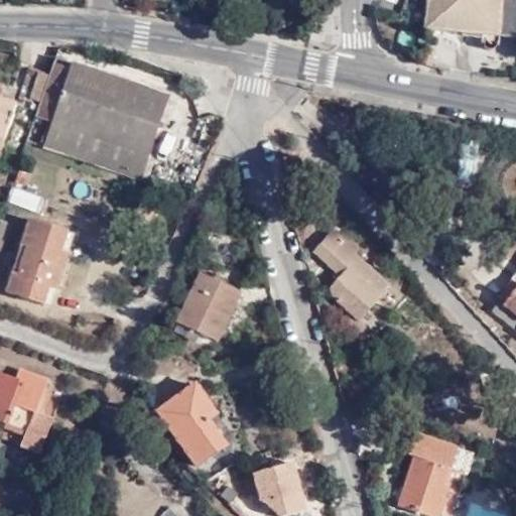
[(515,0),(424,0),(422,30),(512,40),(514,13),(515,13),(515,0)]
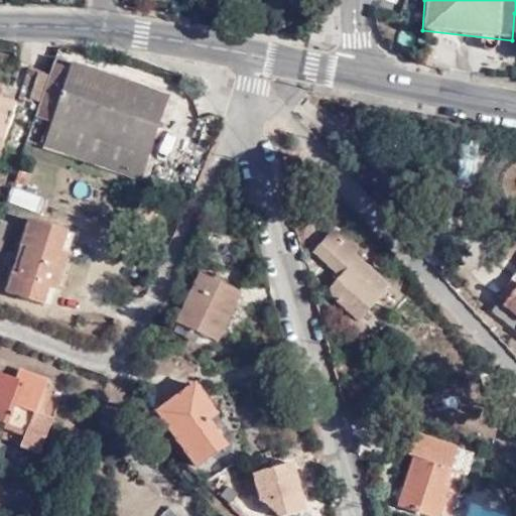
[(19,90),(42,99),(52,70),(29,60),(19,90)]
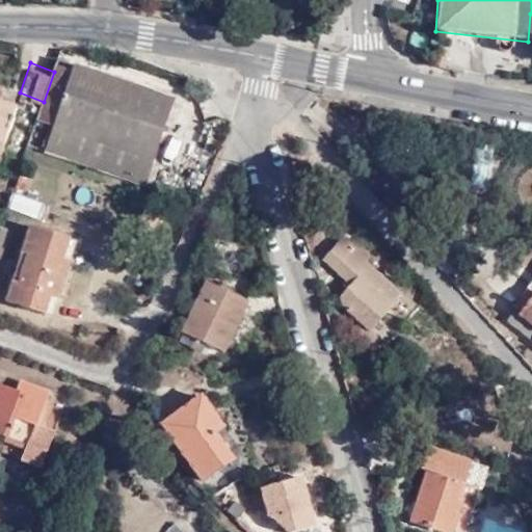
[(73,72),(55,68),(54,72),(44,102),(27,143),(144,183),(174,98),(76,64),(73,72)]
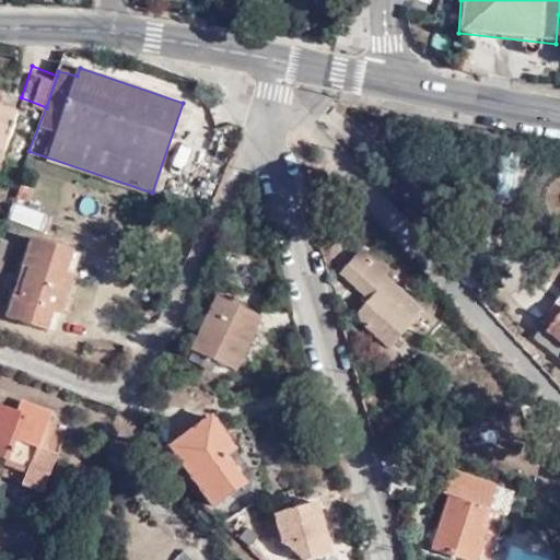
[(0,155),(16,115),(0,108),(0,155)]
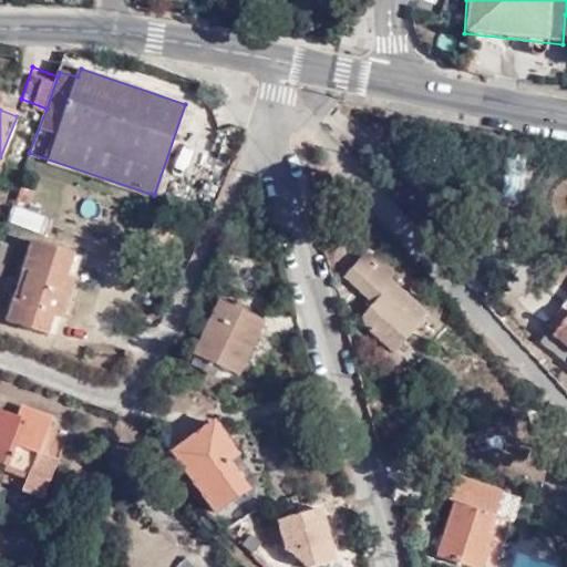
[(328,169),(315,176),(321,191),(336,183),(328,169)]
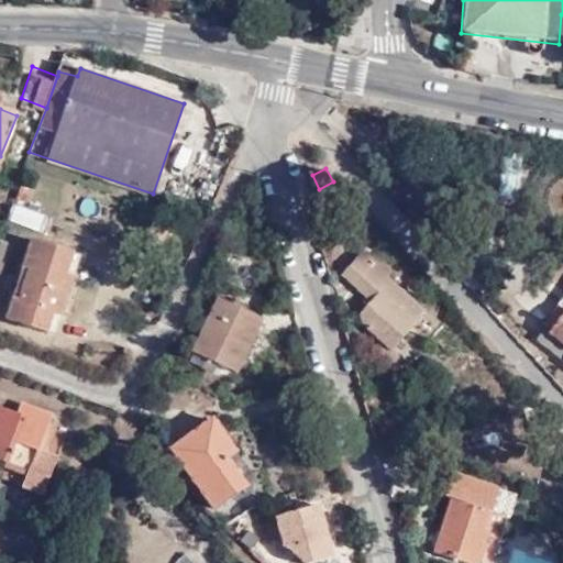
[(11,207),(8,223),(41,230),(44,214),(11,207)]
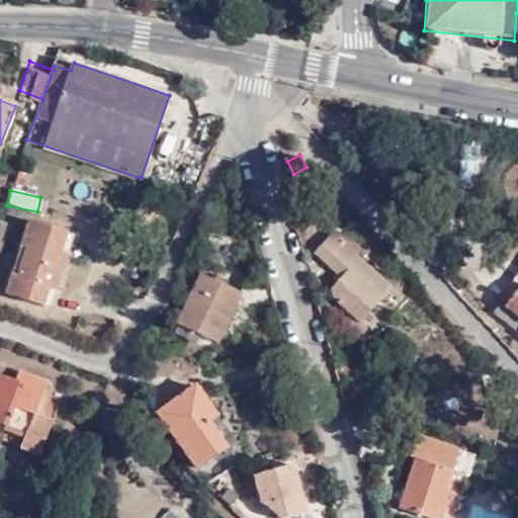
[(11,223),(0,217),(0,250),(1,251),(11,223)]
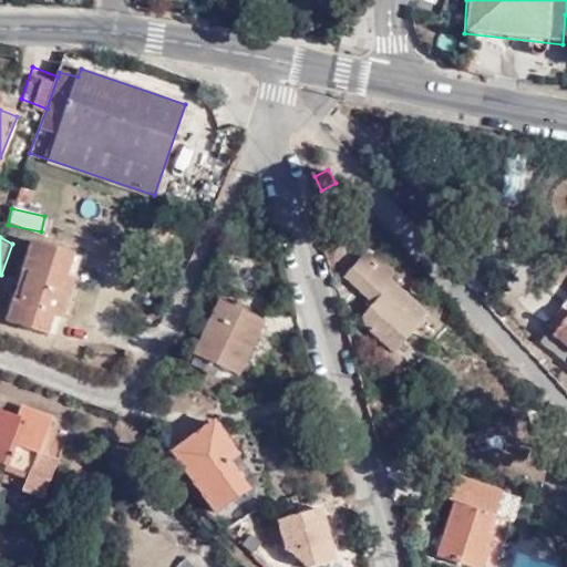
[(37,238),(9,318),(44,332),(53,312),(61,316),(75,276),(68,272),(74,251),(37,238)]
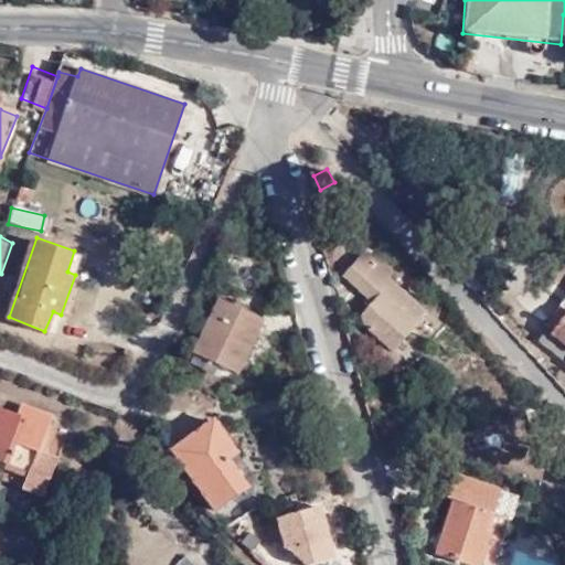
[(370,327),(395,349),(427,312),(407,294),(393,279),(397,275),(371,251),(364,257),(361,254),(350,266),(354,269),(347,278),(372,301),(364,311),(370,327)]
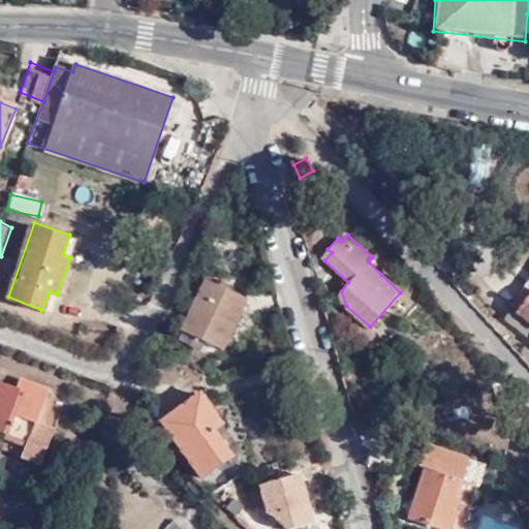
[(246,300),(209,286),(186,338),(187,338),(221,352),(223,353),(246,300)]
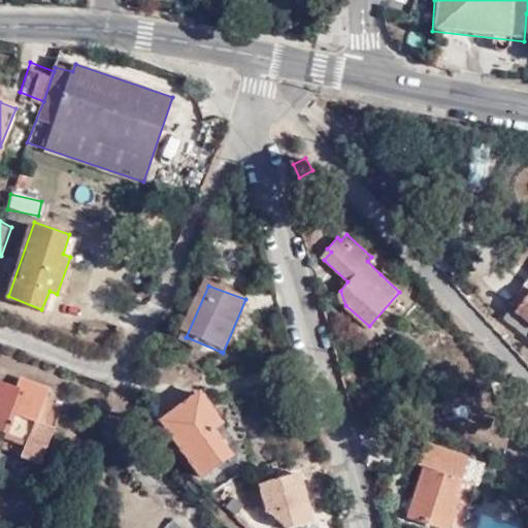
[(527,297),(517,311),(527,323),(527,297)]
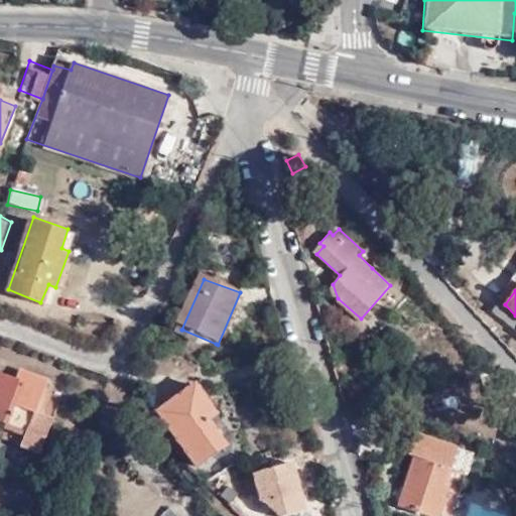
[(216,344),(182,330),(179,338),(213,352),(216,344)]
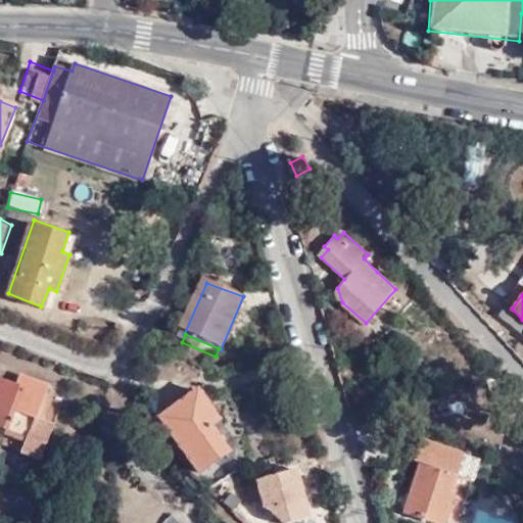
[(0,422),(2,423),(0,427),(0,428),(25,437),(22,448),(41,455),(52,421),(36,416),(47,380),(19,371),(16,381),(0,375),(0,422)]
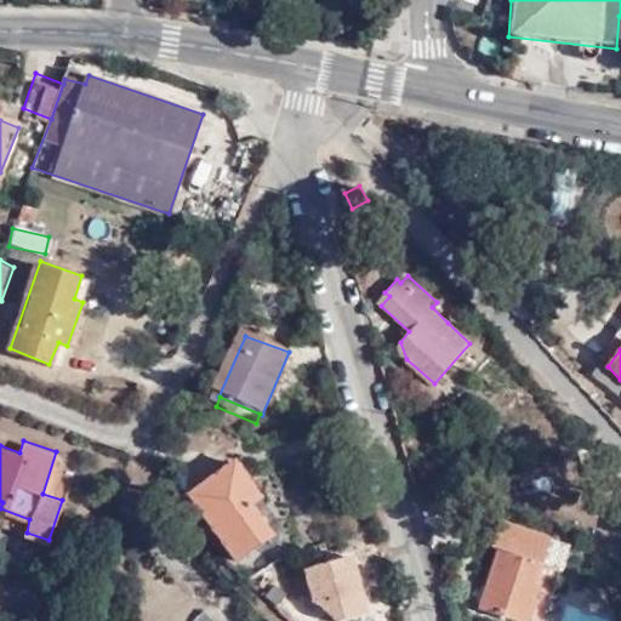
[(237,461),(191,496),(237,559),(283,527),(237,461)]
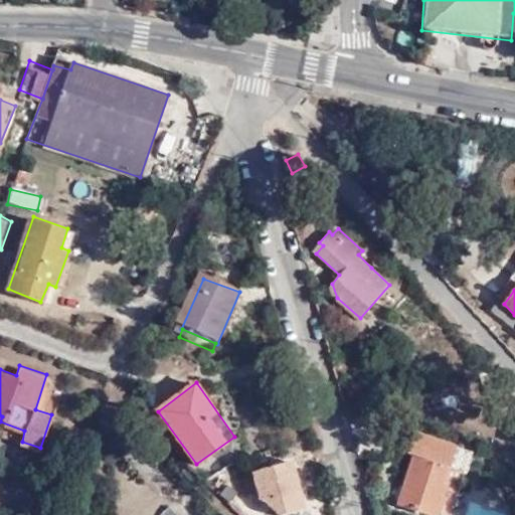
[(469,453),(413,434),(405,452),(410,455),(390,503),(420,514),(432,514),(451,470),(462,474),(469,453)]
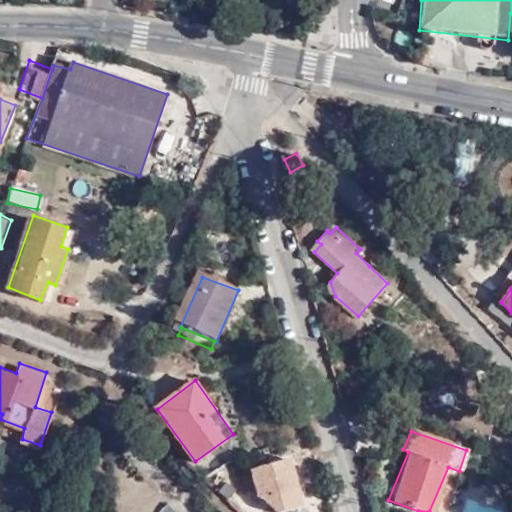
[(511,506),(511,492),(510,490),(502,498),(511,506)]
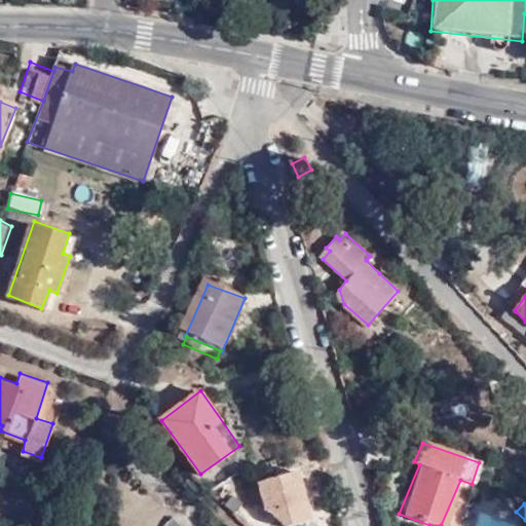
[(164,525),(183,525),(173,517),(164,525)]
